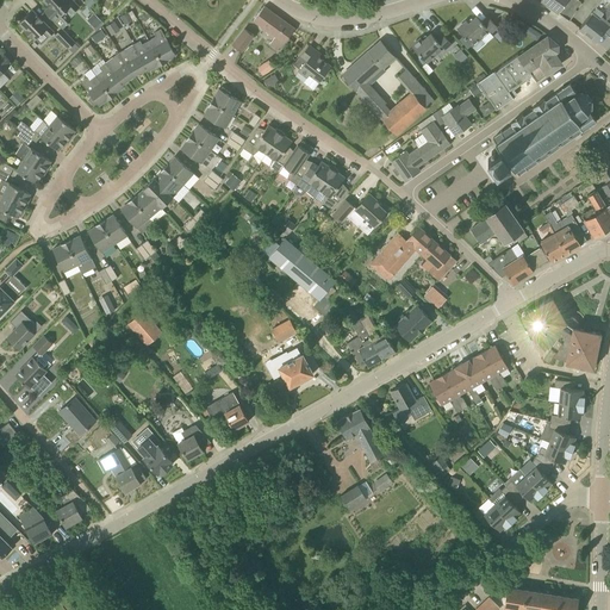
[(43,0),(50,6),(44,12),(54,22),(67,8),(72,13),(79,7),(72,0),(43,0)]
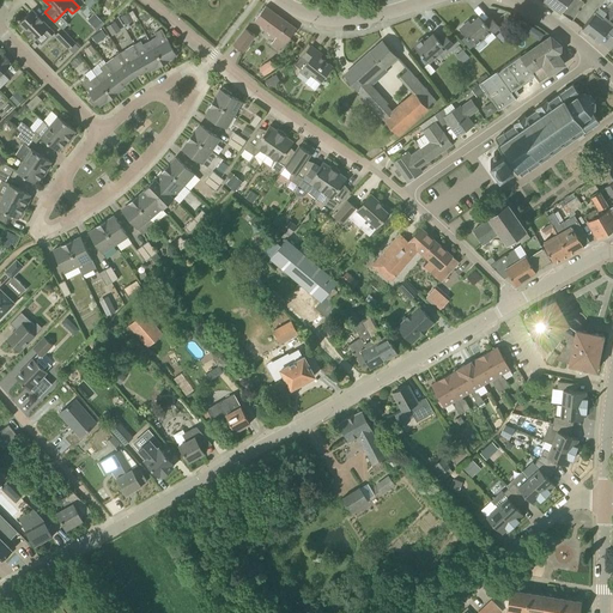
[(544,0),(562,12),(569,0),(544,0)]
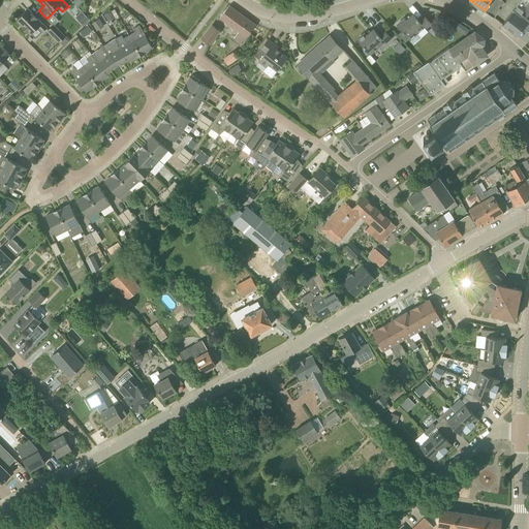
[(505,3),(501,0),(492,0),(485,10),(494,18),(505,3)]
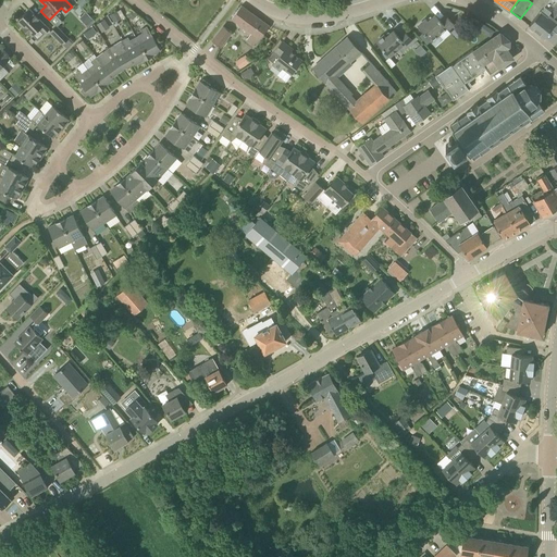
[(535,17),(529,26),(535,32),(544,38),(556,21),(556,3),(548,16),(541,11),(535,17)]
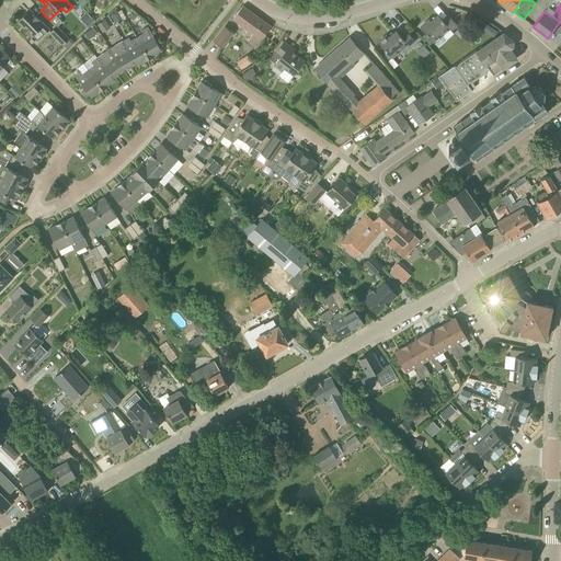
[(237,14),(233,19),(238,23),(251,32),(254,35),(262,39),(271,26),(272,26),(268,24),(258,16),(252,12),(244,7),(243,6),(237,14)]
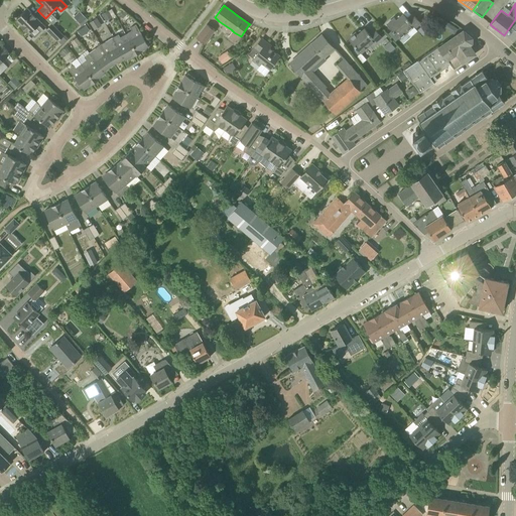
[(40,22),(27,8),(16,19),(22,25),(21,26),(26,31),(27,30),(30,33),(37,26),(41,31),(45,27),(40,22)]
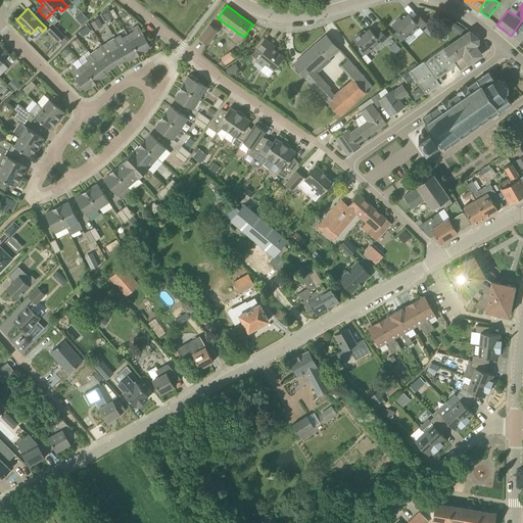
[(123,8),(119,13),(125,18),(130,13),(123,8)]
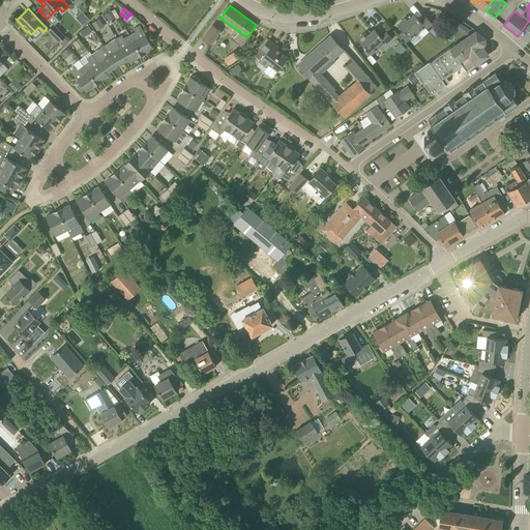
[(105,15),(109,22),(116,18),(112,10),(105,15)]
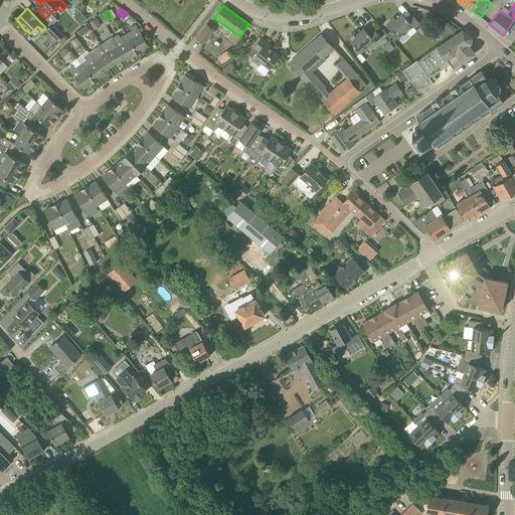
[(80,11),(74,16),(79,22),(86,16),(80,11)]
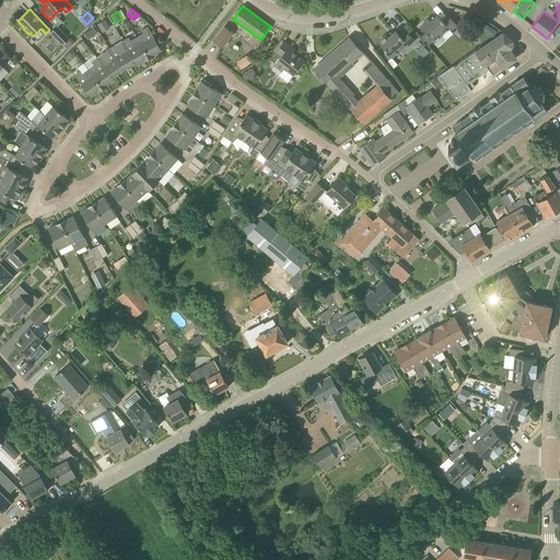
[(451,30),(454,26),(456,24),(448,15),(443,21),(439,15),(431,22),(429,19),(420,26),(434,42),(448,28),(451,30)]
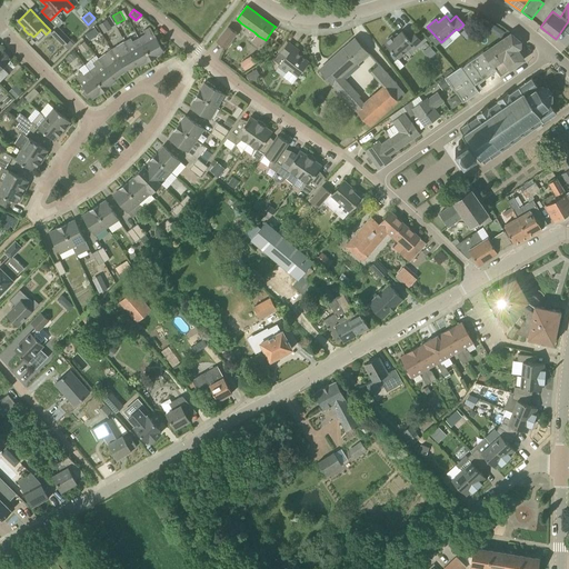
[(106,20),(99,25),(103,31),(110,27),(106,20)]
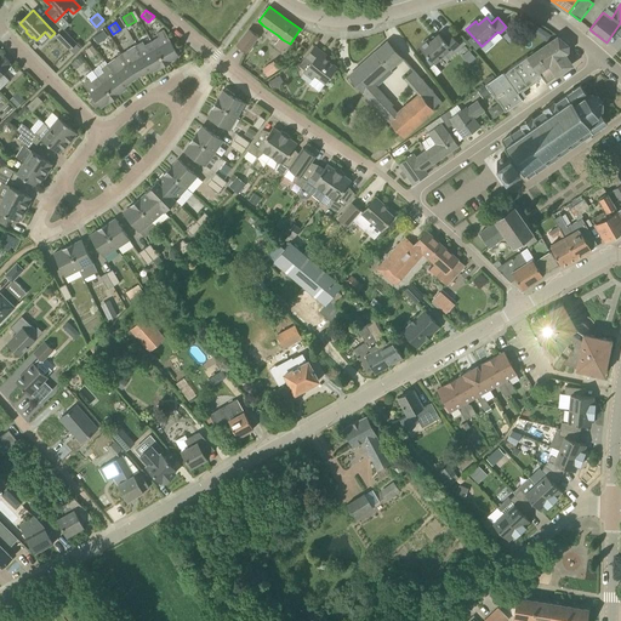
[(525,29),(541,38),(543,30),(529,23),(525,29)]
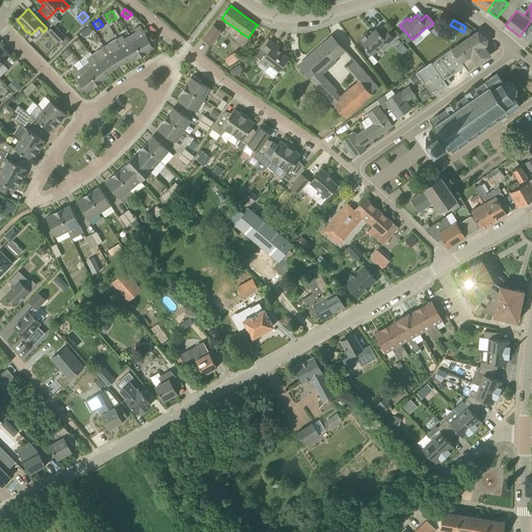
[(64,37),(65,37),(53,25),(48,30),(60,43),(60,42),(64,45),(65,44),(67,45),(69,42),(64,37)]
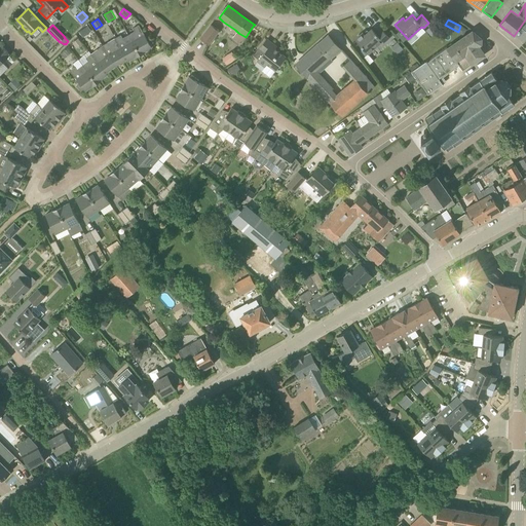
[(147,39),(139,25),(133,28),(135,31),(128,35),(140,55),(143,53),(142,53),(152,47),(150,45),(153,42),(148,38),(147,39)]
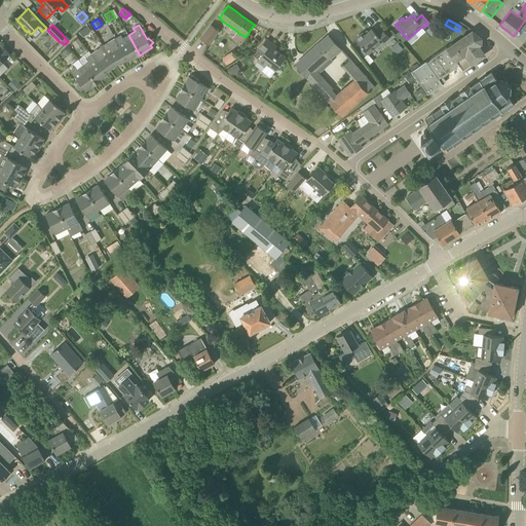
[(219,31),(211,25),(200,39),(208,44),(219,31)]
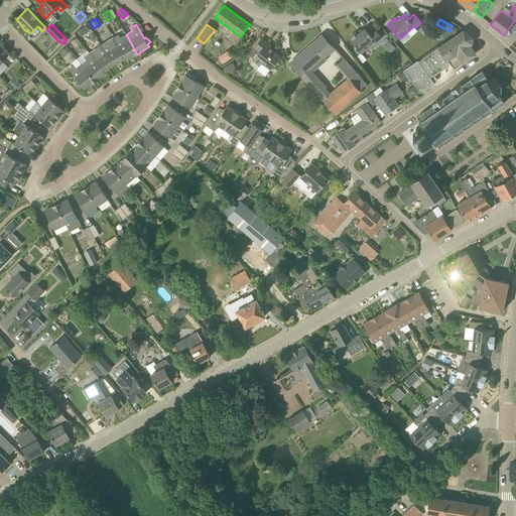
[(81,28),(86,35),(91,32),(86,25),(81,28)]
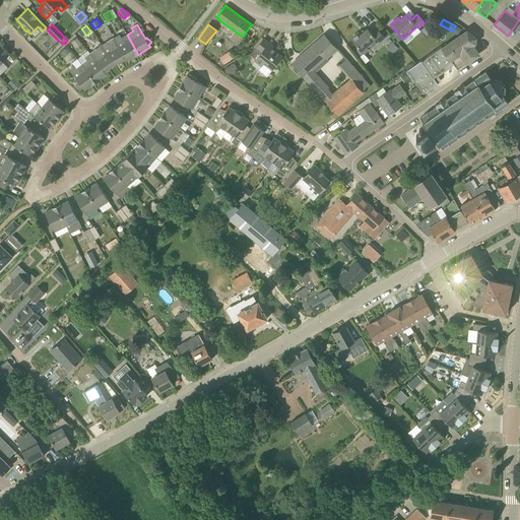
[(359,48),(364,54),(378,41),(379,43),(385,38),(378,28),(372,34),(368,28),(361,35),(359,33),(350,39),(359,48)]
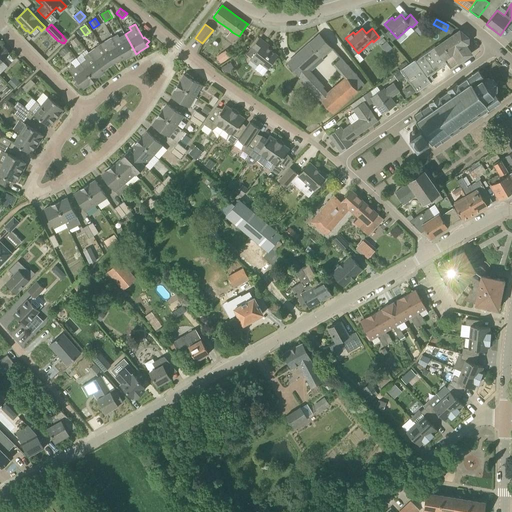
[(408,64),(400,70),(416,92),(432,81),(434,80),(431,75),(442,67),(441,65),(446,62),(450,68),(471,53),(465,44),(466,44),(467,43),(468,43),(468,42),(467,42),(466,41),(467,39),(468,38),(468,37),(467,37),(464,35),(465,34),(464,34),(461,32),(460,30),(436,47),(435,45),(408,64)]
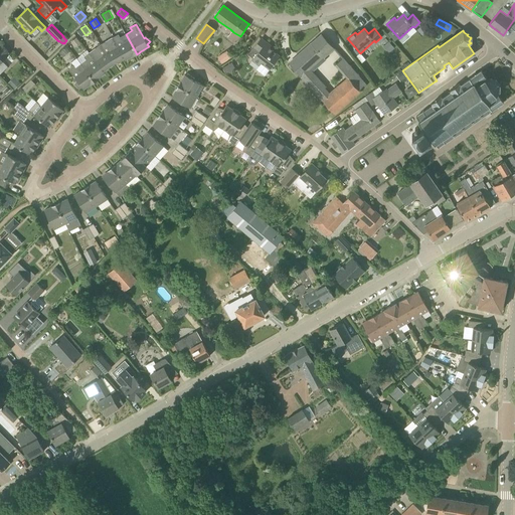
[(113,37),(125,58),(125,60),(135,54),(135,55),(137,54),(126,34),(120,37),(119,34),(113,37)]
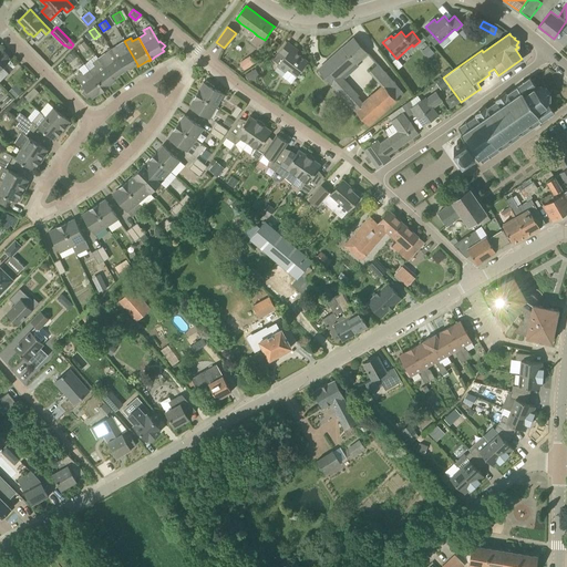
[(323,65),(318,70),(332,85),(343,76),(368,54),(366,51),(354,38),(353,39),(347,44),(328,61),(323,65)]
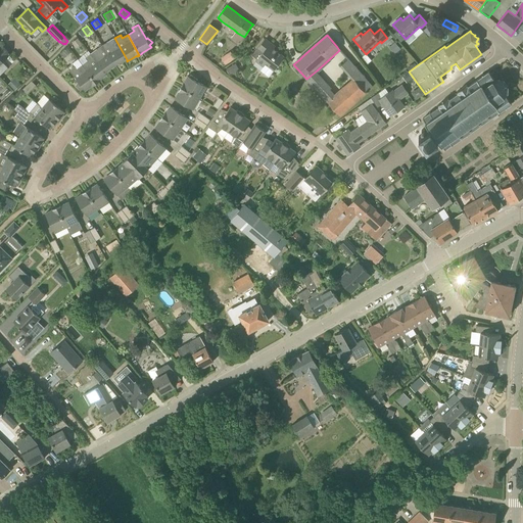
[(102,45),(115,64),(124,60),(125,60),(127,59),(114,38),(102,45)]
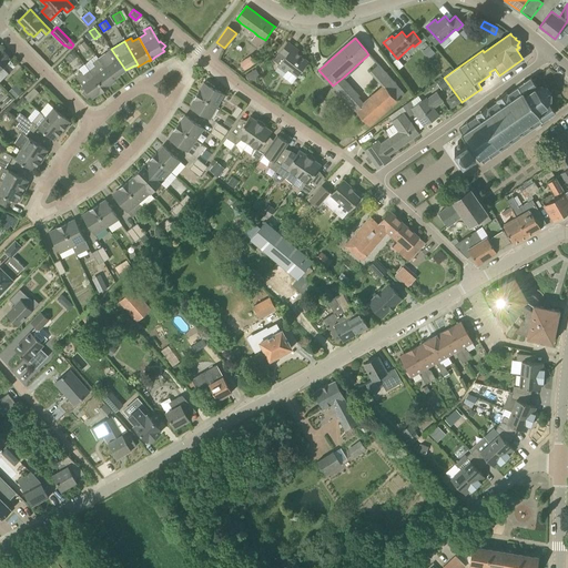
[(283,77),(292,83),(308,61),(292,49),(294,47),(287,42),(273,60),(279,64),(277,66),(286,72),(283,77)]
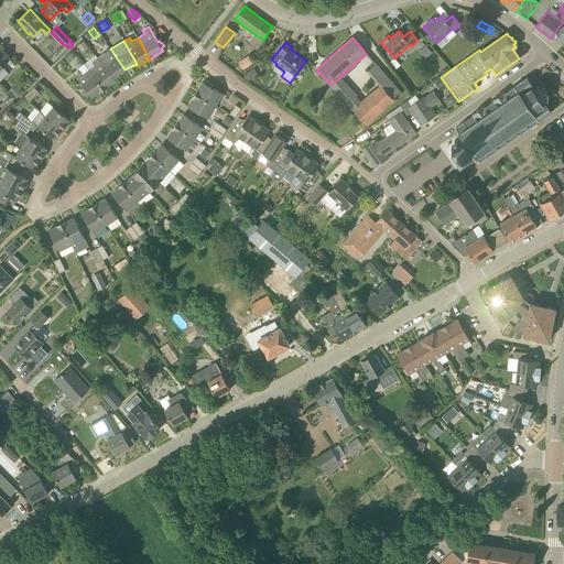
[(425,45),(420,51),(426,57),(432,52),(425,45)]
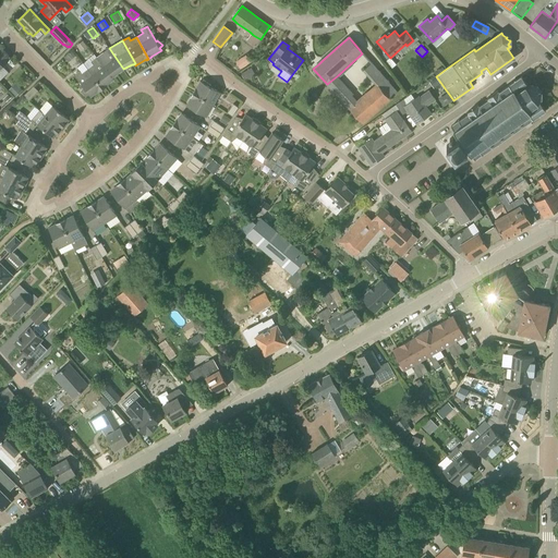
[(97,57),(112,79),(114,76),(114,75),(123,69),(109,48),(97,57)]
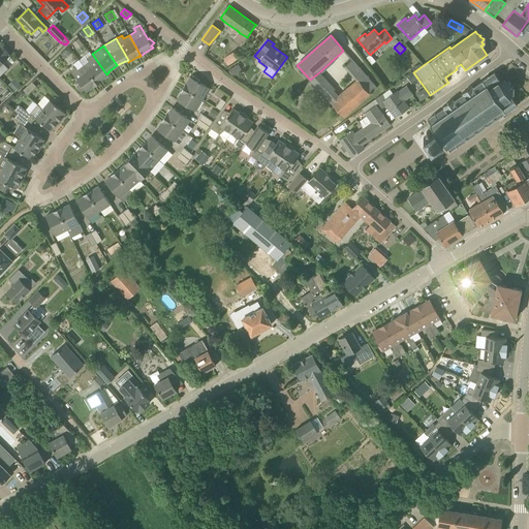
[(0,75),(8,68),(2,62),(8,56),(7,55),(8,53),(3,48),(2,49),(0,47),(0,75)]
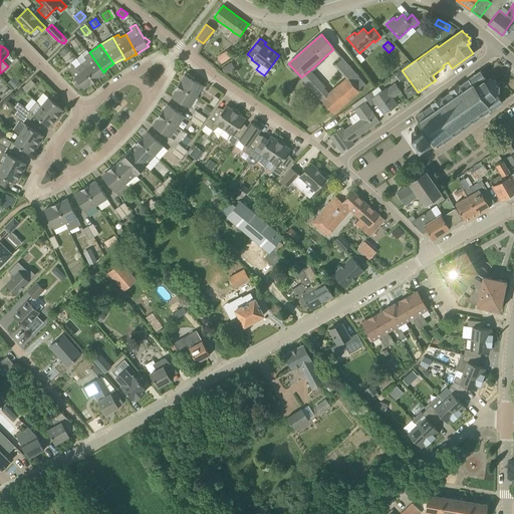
[(70,51),(66,46),(61,50),(65,55),(70,51)]
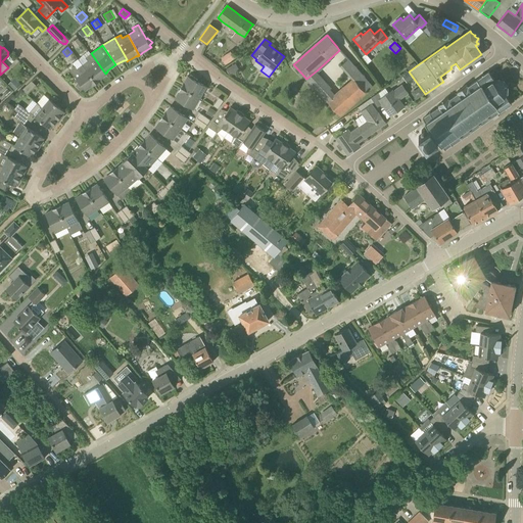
[(230,50),(221,57),(225,63),(235,57),(230,50)]
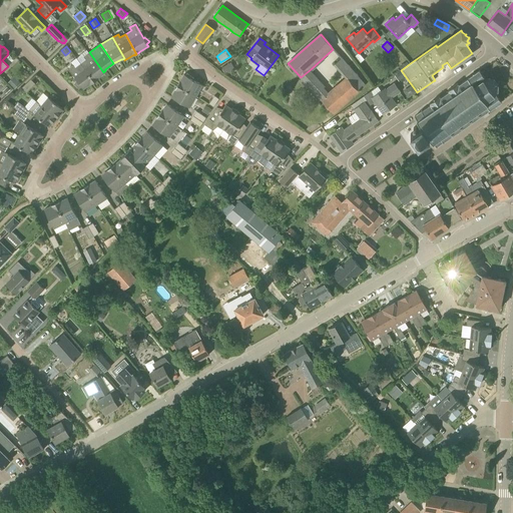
[(336,61),(340,55),(334,50),(329,57),(336,61)]
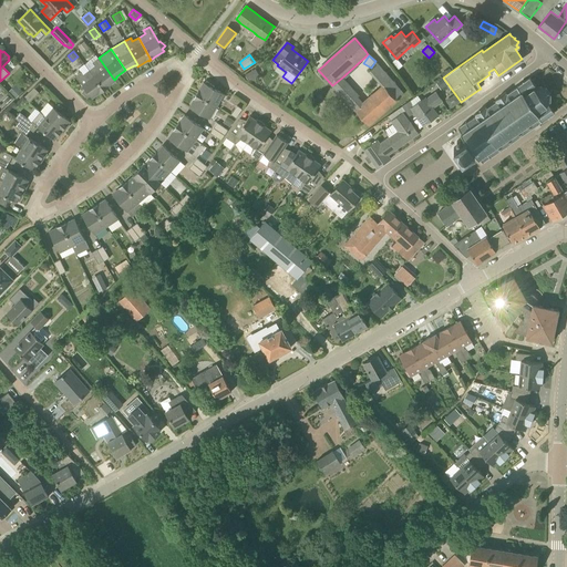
[(89,70),(104,91),(106,89),(106,88),(115,81),(114,80),(99,58),(92,62),(95,65),(89,70)]
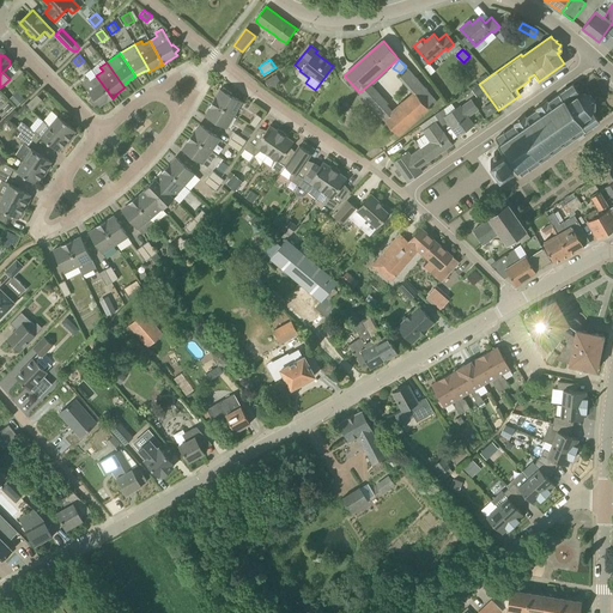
[(263,80),(269,87),(280,82),(275,73),(263,80)]
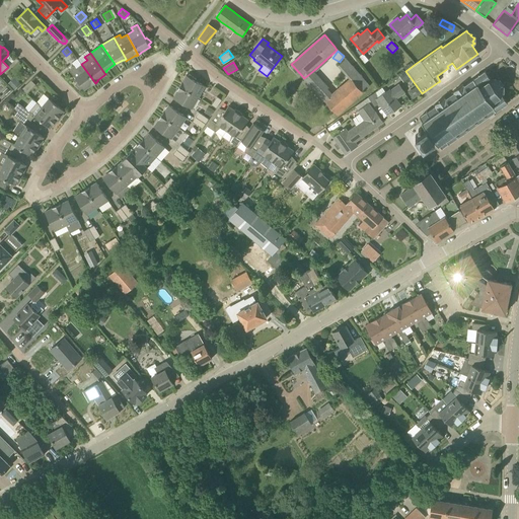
[(404,71),(405,71),(414,65),(412,62),(402,68),(404,71)]
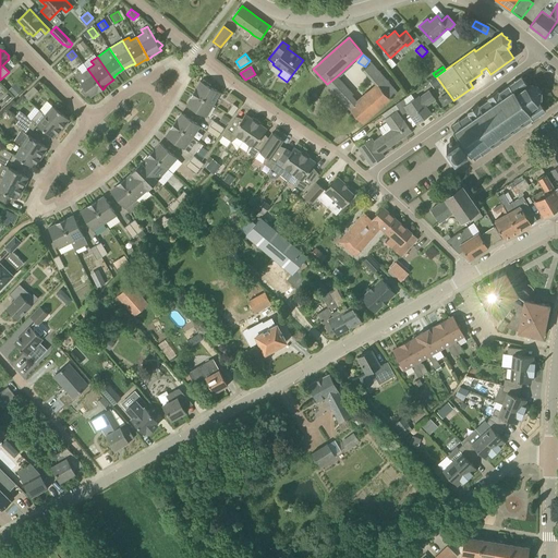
[(82,73),(80,70),(73,75),(84,88),(81,91),(86,96),(88,95),(91,97),(100,89),(100,91),(102,89),(87,69),(82,73)]
